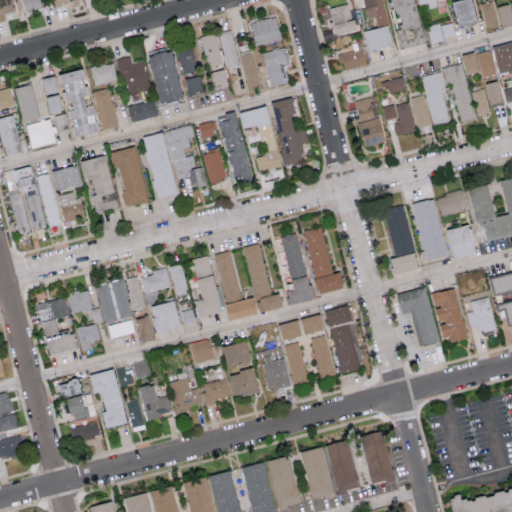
[(4,15),(17,11),(13,0),(0,0),(0,20),(5,19),(4,15)]
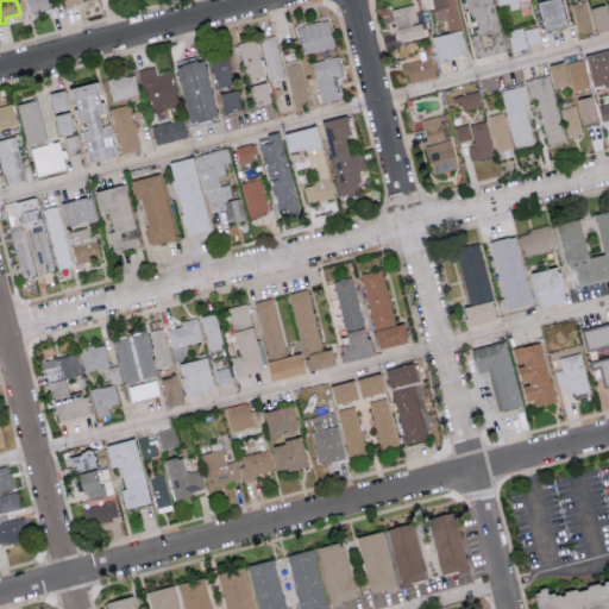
[(25,0),(30,16),(50,11),(46,0),(25,0)]
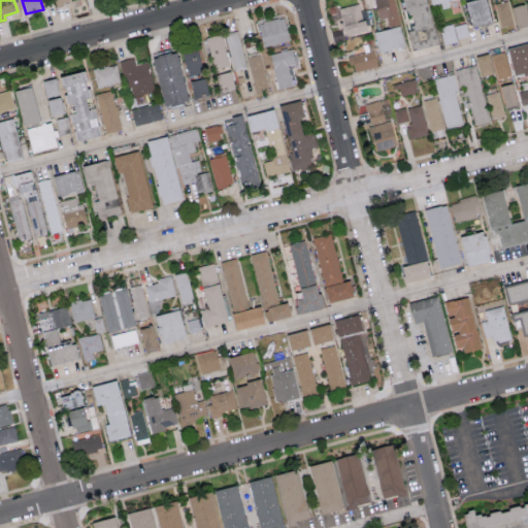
[(373,0),(378,19),(386,17),(388,27),(399,24),(393,0),(373,0)]
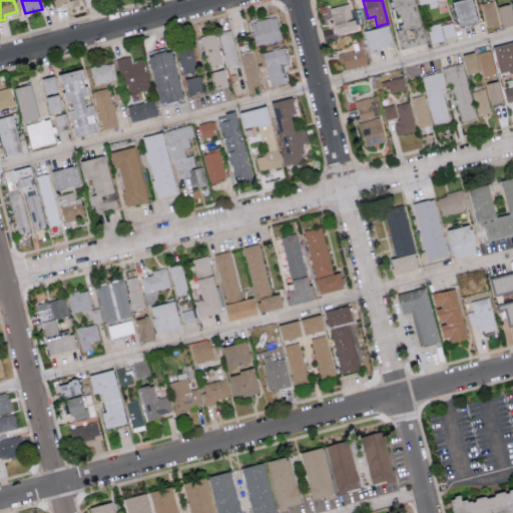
[(393,0),(400,33),(396,34),(400,48),(423,43),(413,0),(393,0)]
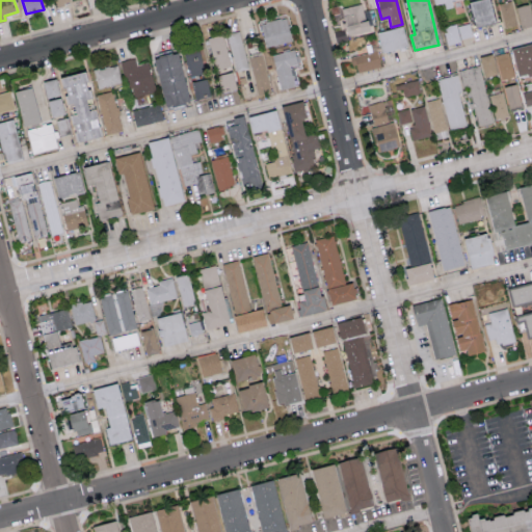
[(452,6),(450,0),(451,0),(432,0),(433,4),(443,2),(445,8),(452,6)]
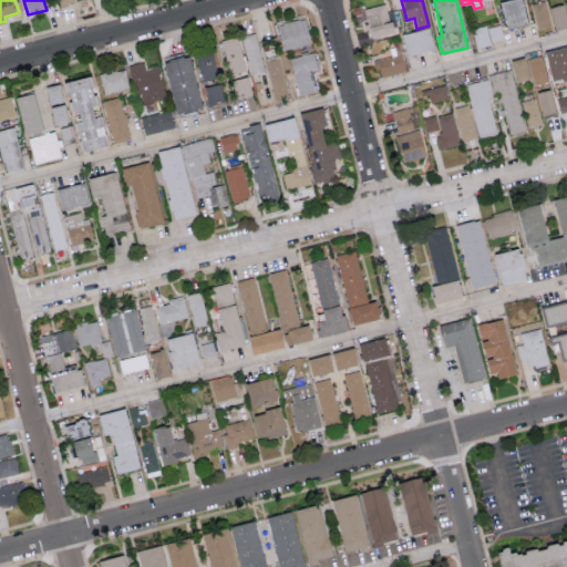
[(505,28),(526,24),(521,0),(502,0),(500,0),(505,28)]
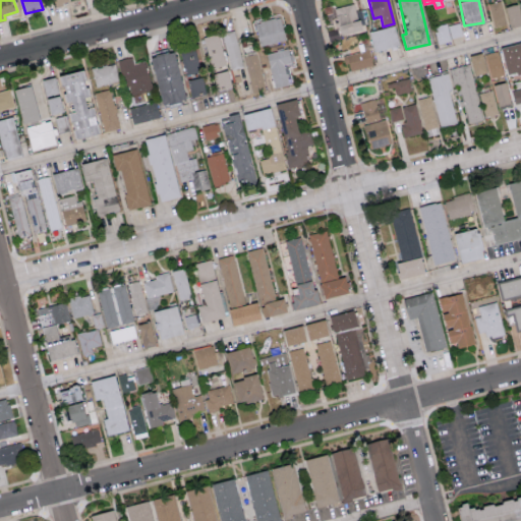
[(488,2),(491,24),(505,23),(502,0),(488,2)]
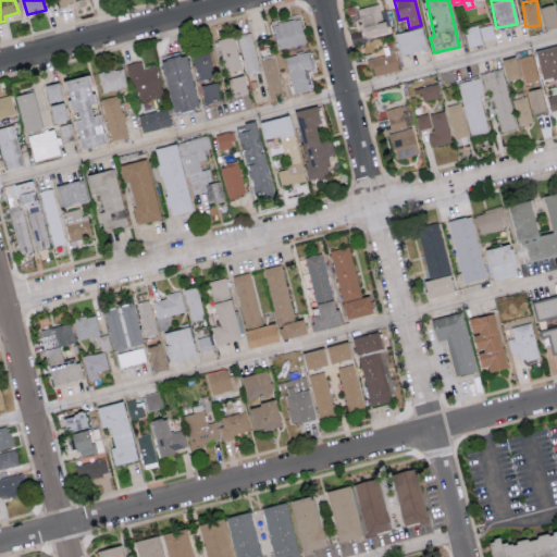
[(362,37),(384,32),(378,3),(356,9),(362,37)]
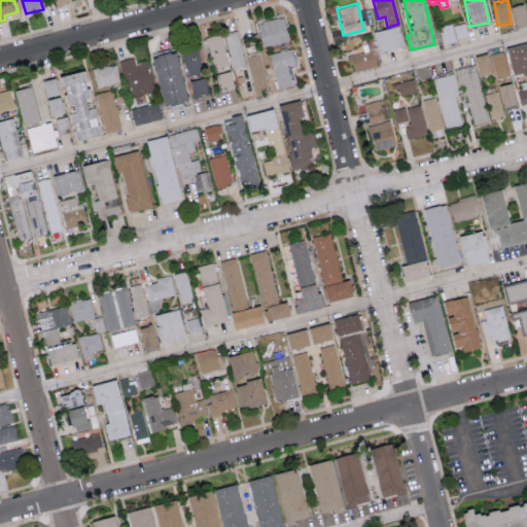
[(526,25),(522,3),(510,6),(514,28),(526,25)]
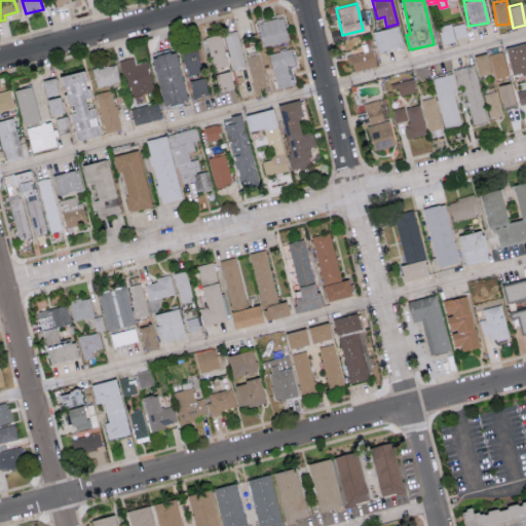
[(260,45),(288,41),(284,17),(257,22),(260,45)]
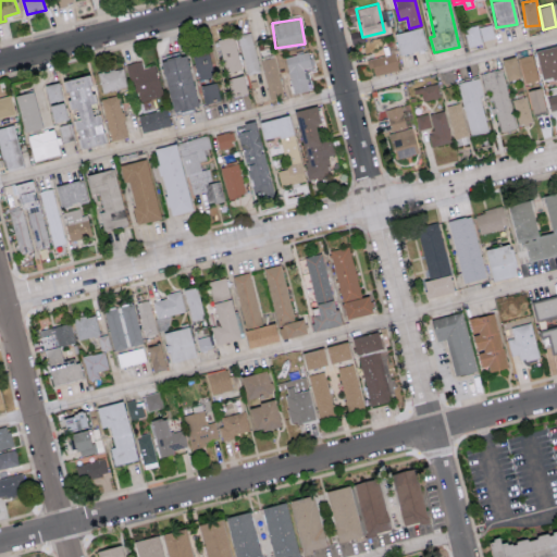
[(479,27),(482,40),(494,37),(491,24),(479,27)]
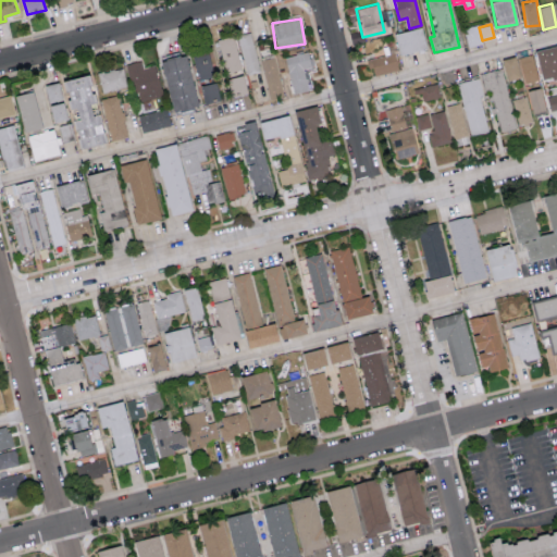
[(481,44),(478,25),(463,27),(467,47),(481,44)]
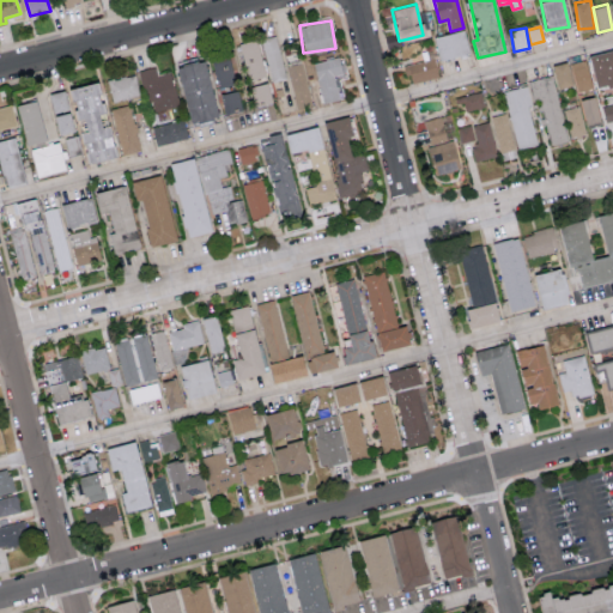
[(432,36),(437,60),(467,54),(463,30),(432,36)]
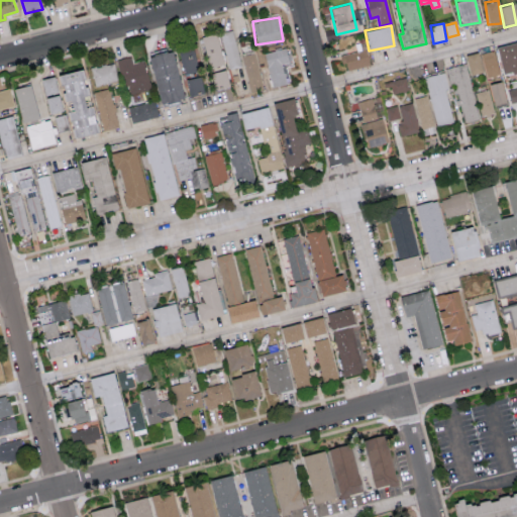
[(229,69),(241,66),(232,29),(220,32),(229,69)]
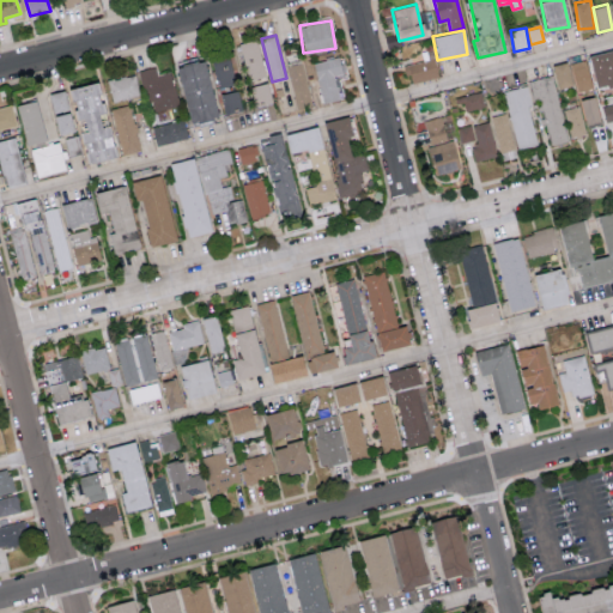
[(265,76),(255,38),(238,43),(247,80),(265,76)]
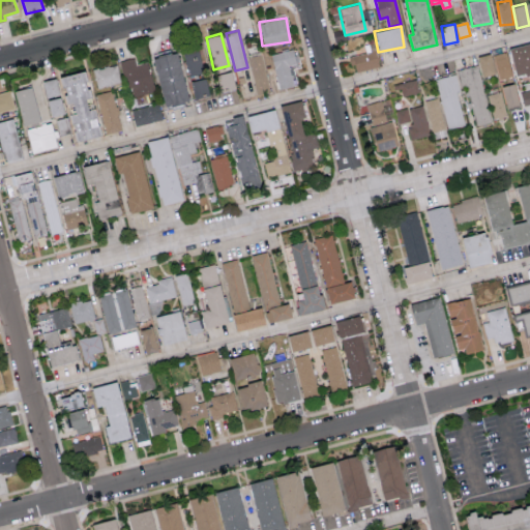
[(529,41),(508,47),(514,77),(529,72),(529,41)]
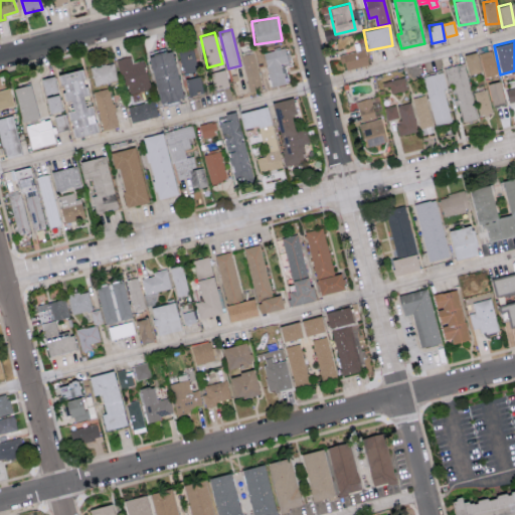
[(171,50),(178,74),(197,68),(191,45),(171,50)]
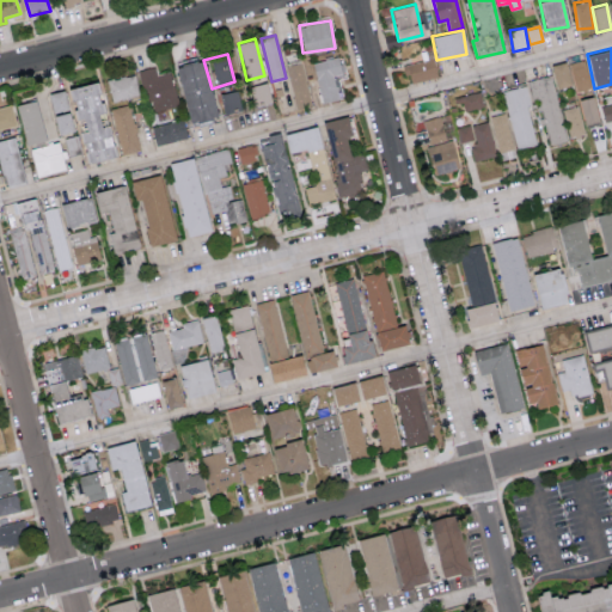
[(312,62),(322,103),(338,98),(334,75),(342,73),(338,56),(312,62)]
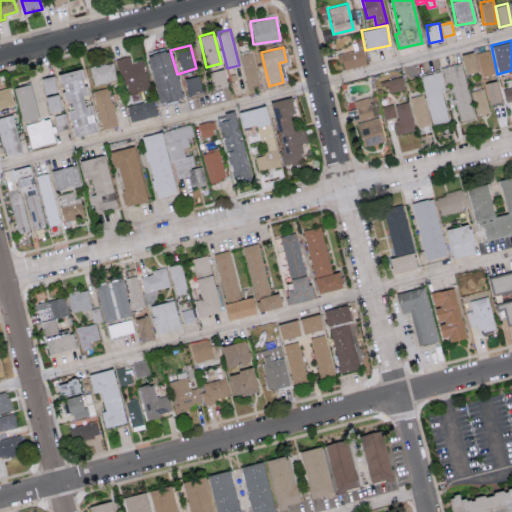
[(489,49),(476,53),(482,78),(495,74),(489,49)]
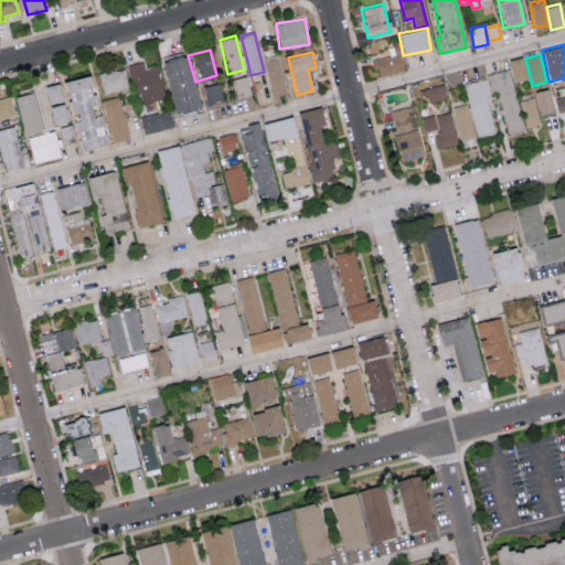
[(173,113),(199,108),(188,55),(162,61),(173,113)]
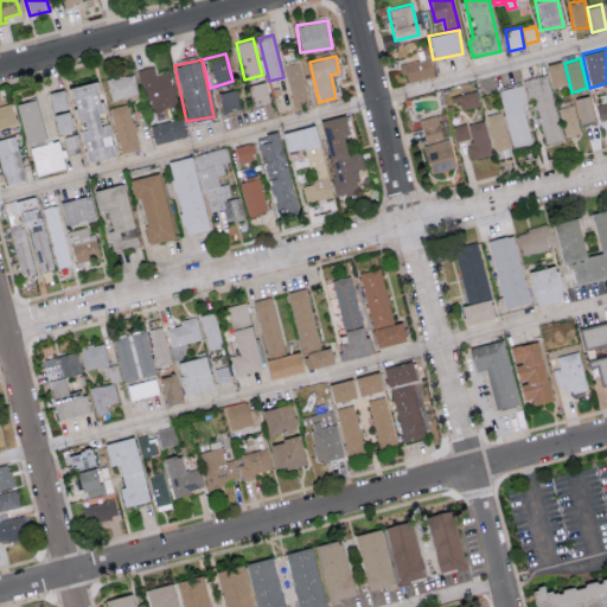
[(282,65),(294,107),(310,103),(298,61),(282,65)]
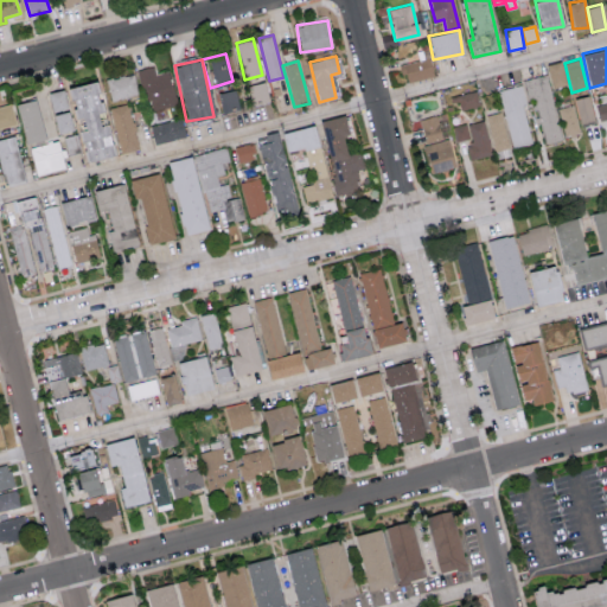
[(551,88),(566,83),(560,61),(545,64),(551,88)]
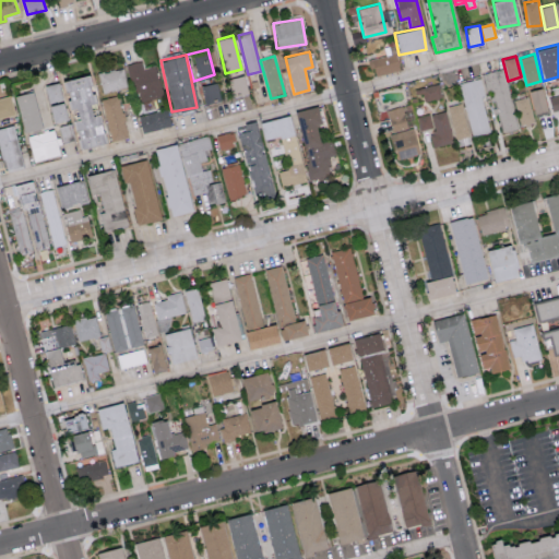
[(163,96),(155,64),(143,68),(142,60),(128,63),(137,103),(163,96)]
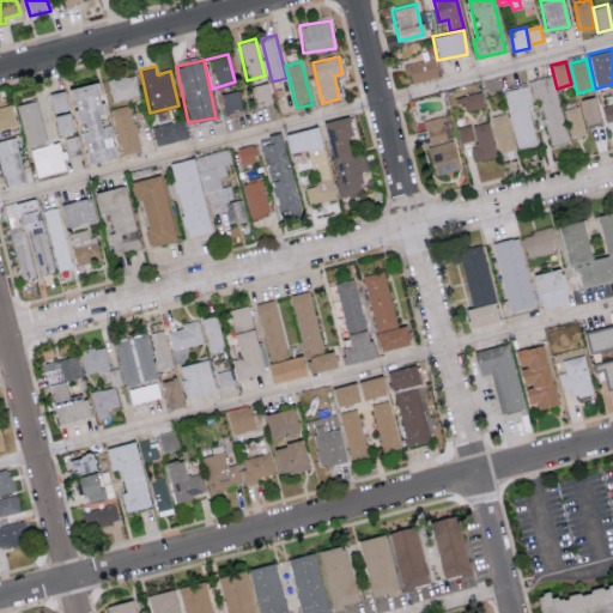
[(111,99),(139,96),(135,74),(108,79),(111,99)]
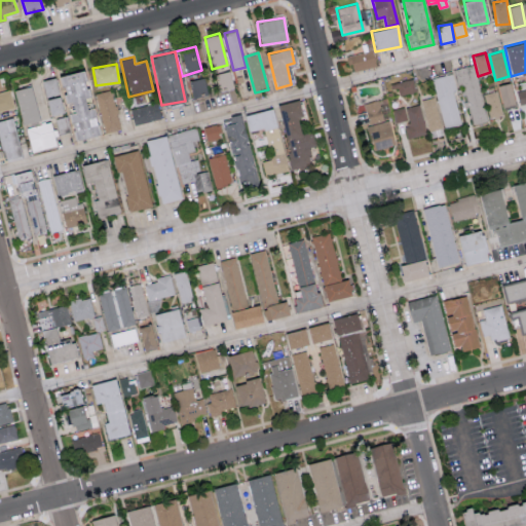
[(471,124),(487,121),(475,64),(458,68),(471,124)]
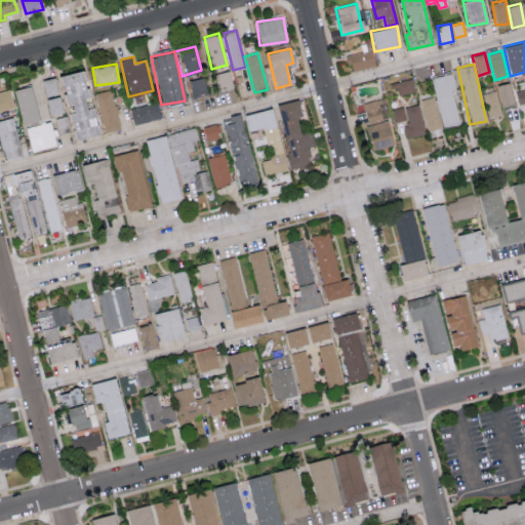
[(97,134),(83,70),(57,75),(63,103),(67,102),(75,139),(97,134)]
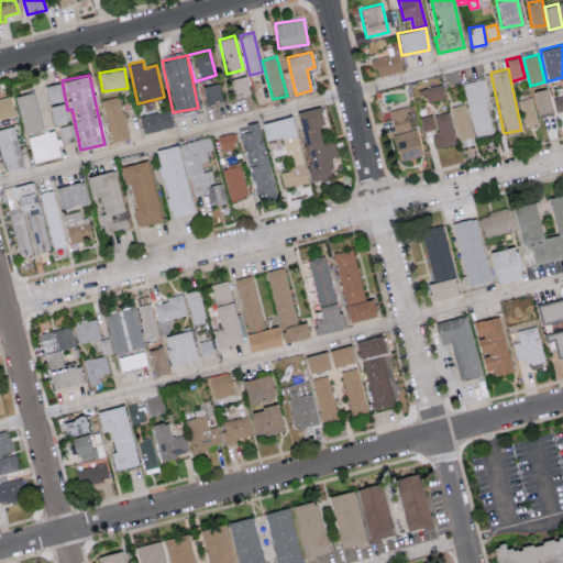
[(233,97),(250,94),(245,75),(229,79),(233,97)]
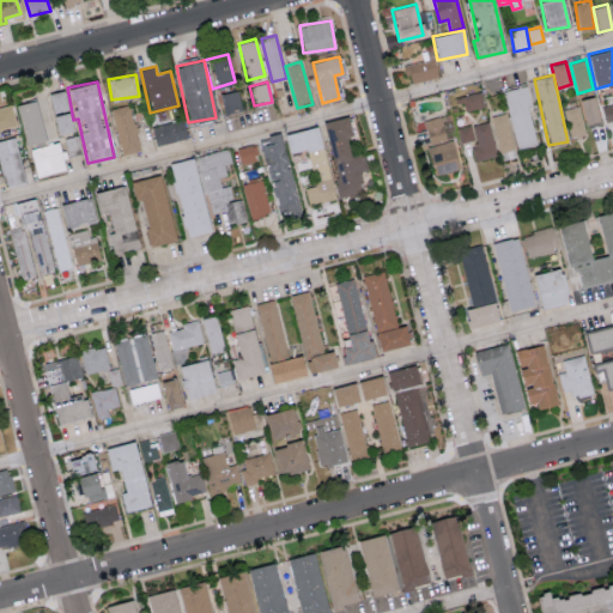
[(516,149),(536,145),(527,86),(505,90),(516,149)]
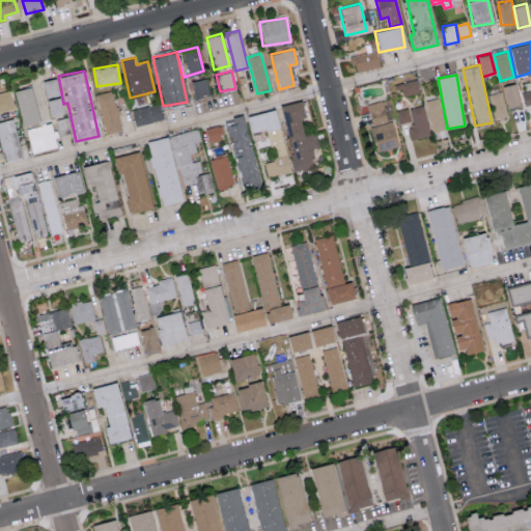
[(42,81),(50,117),(63,114),(55,78),(42,81)]
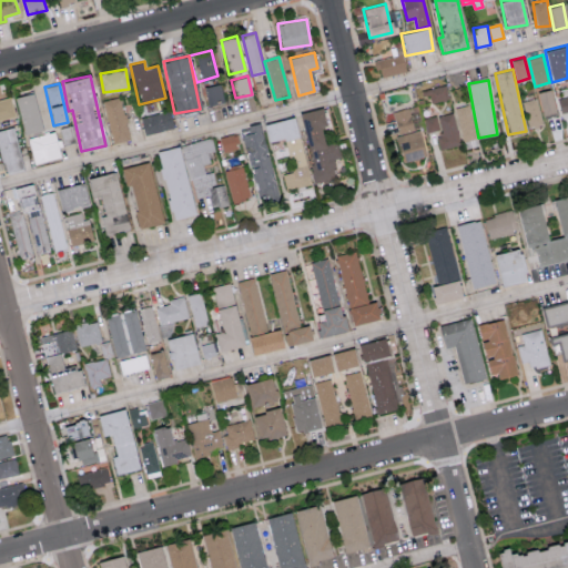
[(448,99),(446,85),(427,89),(430,102),(448,99)]
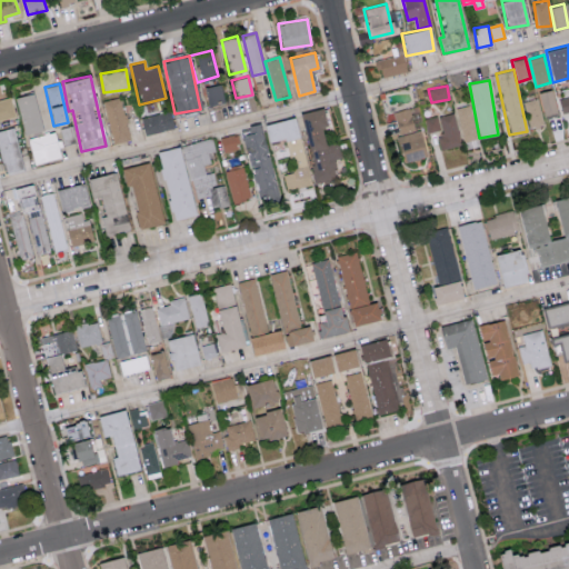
[(538,92),(543,116),(557,112),(550,89),(538,92)]
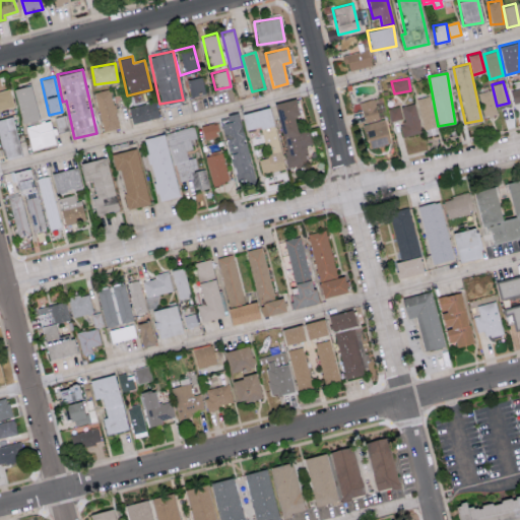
[(39,119),(29,84),(12,89),(21,123),(39,119)]
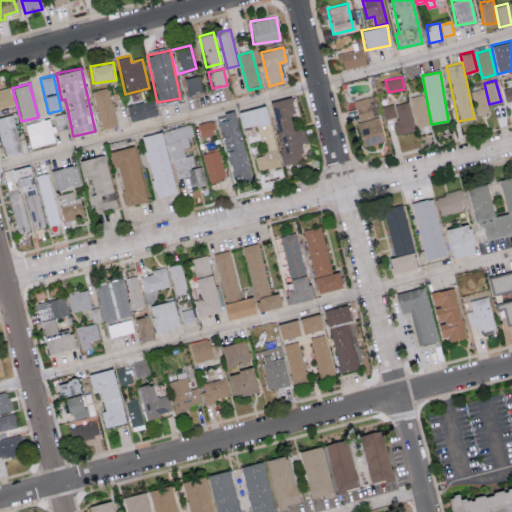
[(506,105),(511,103),(511,86),(503,89),(506,105)]
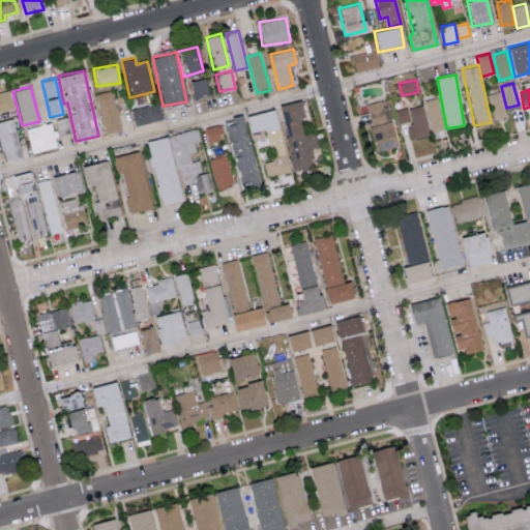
[(120,129),(112,90),(97,93),(106,133),(120,129)]
